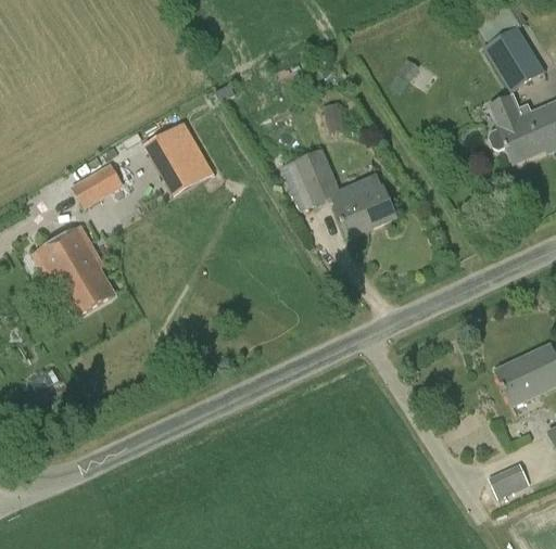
[(509,0),(475,22),(487,41),(482,45),(510,92),(545,71),(517,25),(526,20),(514,0),(509,0)]
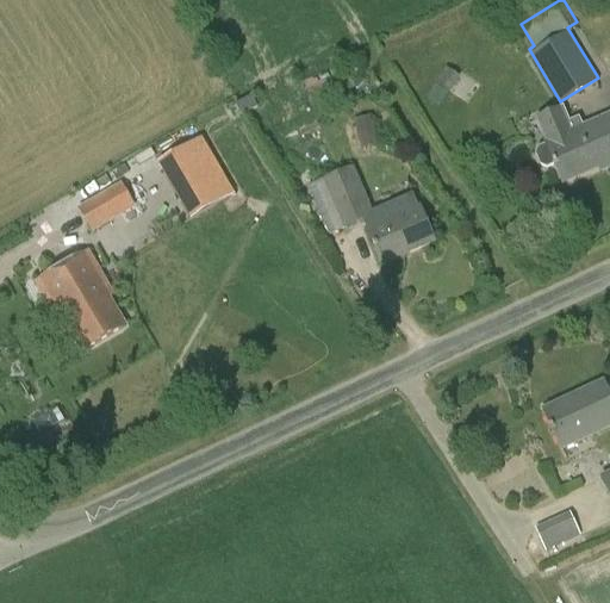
[(447,63),(436,79),(449,88),(460,73),(447,63)]
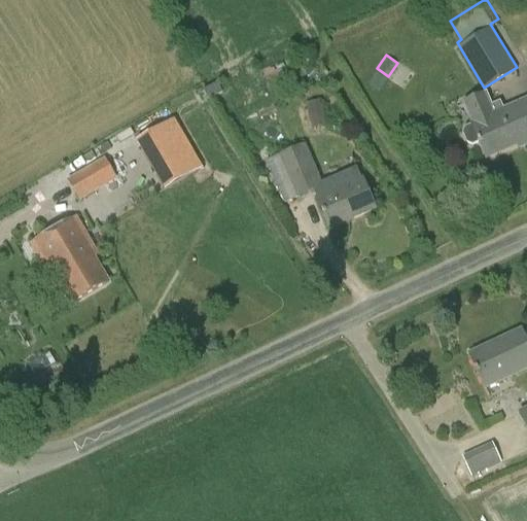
[(218,78),(203,85),(209,97),(223,89),(218,78)]
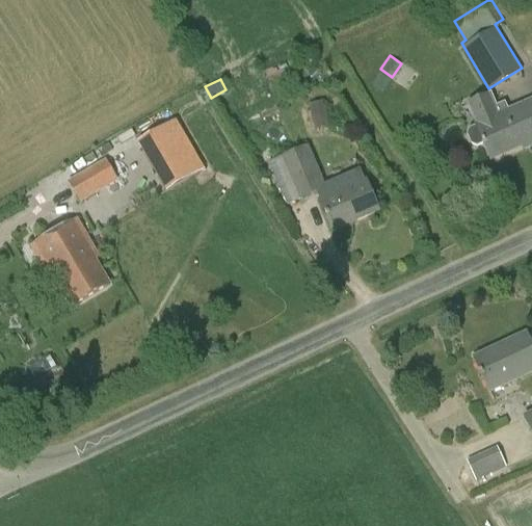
[(471,140),(476,141),(483,138),(490,155),(530,138),(531,140),(531,139),(531,96),(508,107),(505,99),(496,102),(490,88),(468,99),(477,121),(469,125),(467,130),(471,140)]
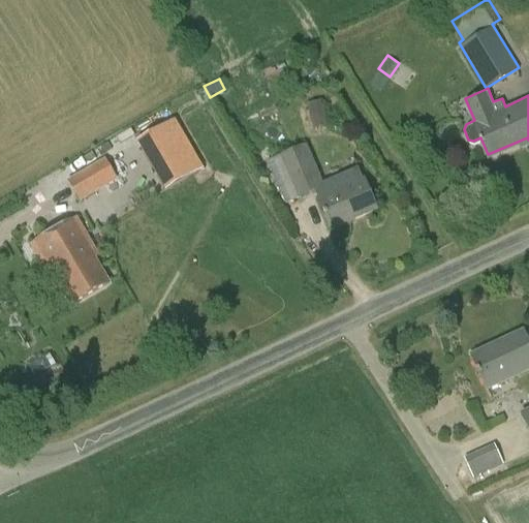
[(313,125),(329,121),(321,95),(307,100),(313,125)]
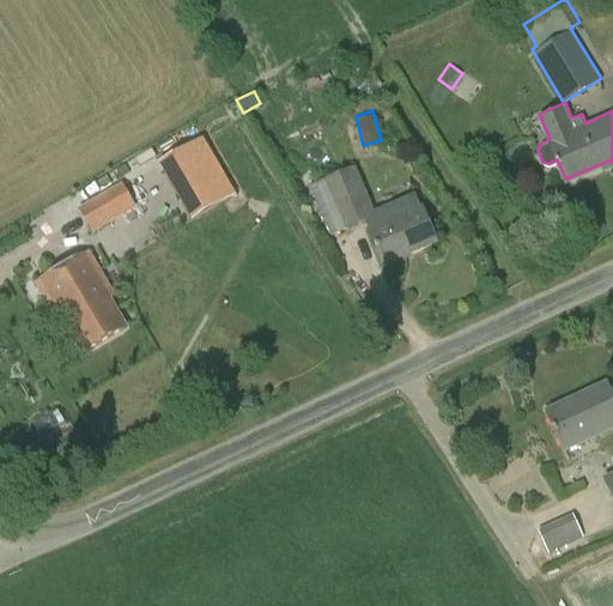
[(236,189),(202,133),(158,159),(190,217),(236,189)]
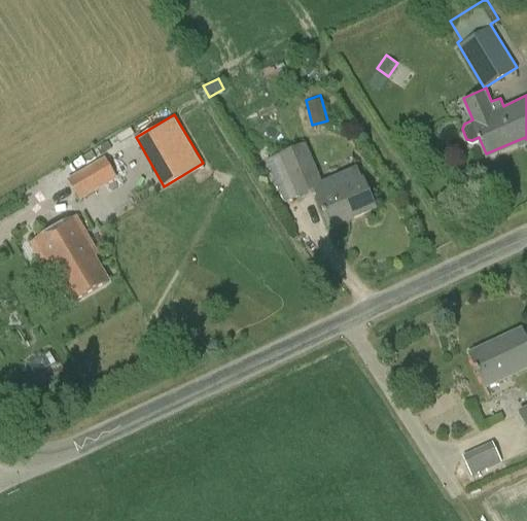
[(359,173),(355,164),(322,177),(305,139),(266,155),(284,199),(314,185),(329,222),(375,204),(361,172),(359,173)]
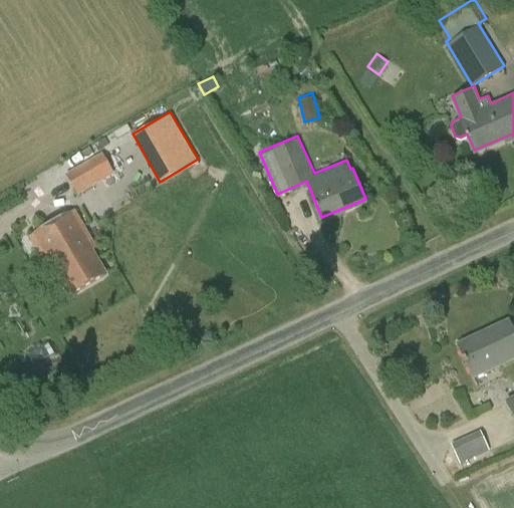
[(113,170),(101,149),(65,170),(77,191),(113,170)]
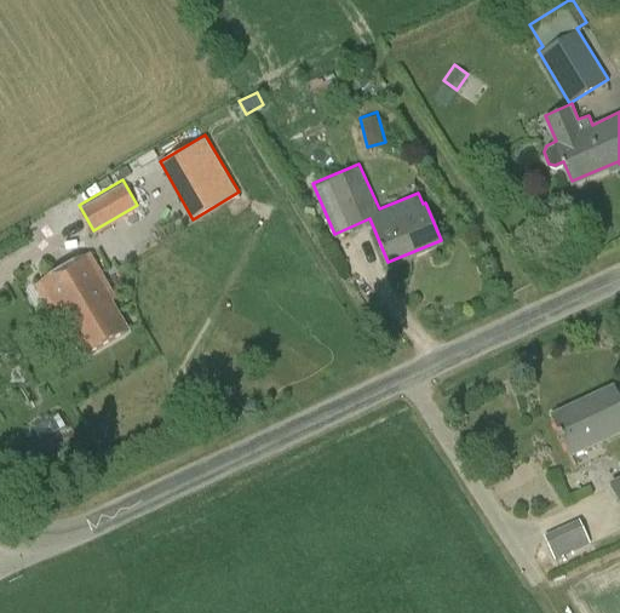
[(115,294),(90,252),(46,276),(36,282),(70,338),(74,336),(84,353),(127,327),(110,297),(115,294)]
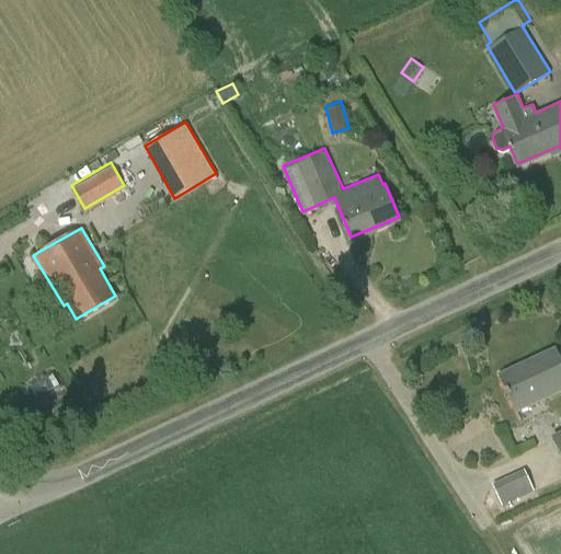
[(560,387),(560,358),(556,347),(500,373),(516,407),(521,405),(546,394),(560,387)]
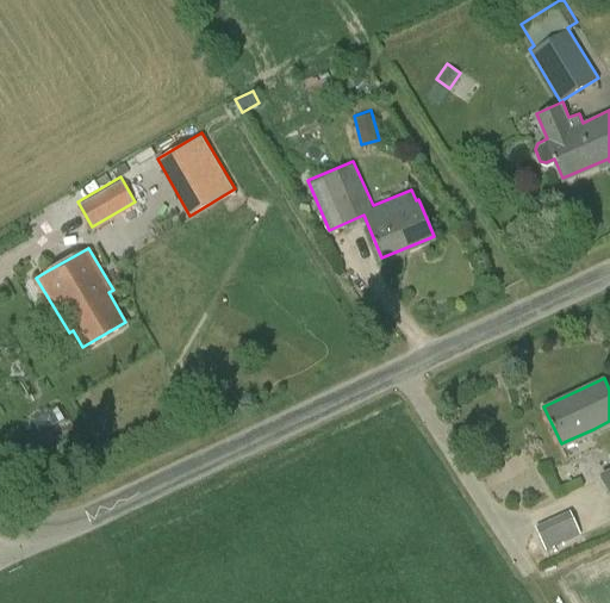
[(609,465),(599,471),(609,495),(609,465)]
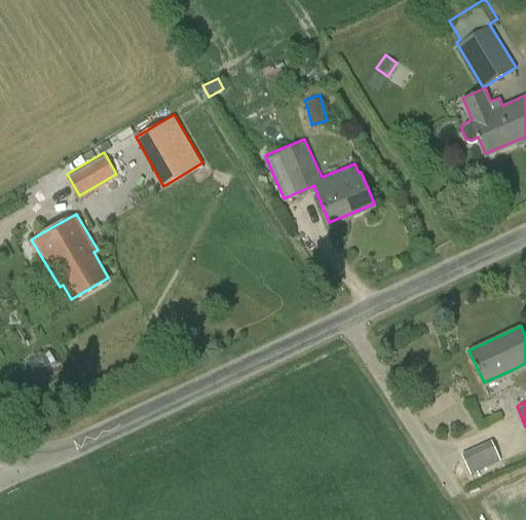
[(490,438),(461,451),(471,471),(500,458),(498,455),(490,438)]
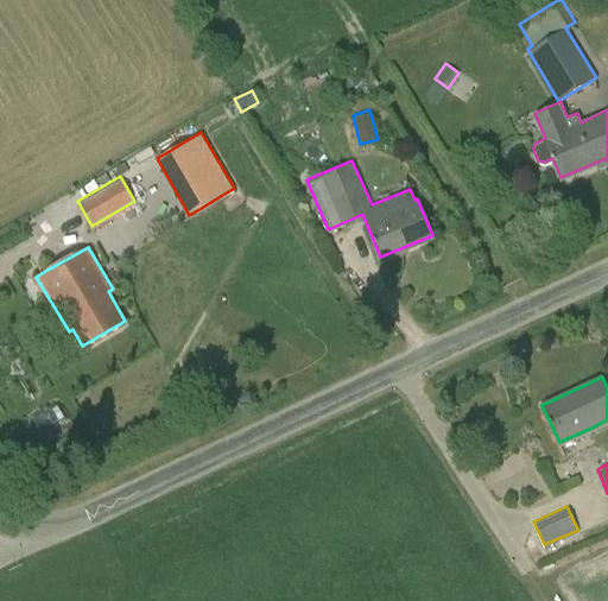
All buildings are outlined.
